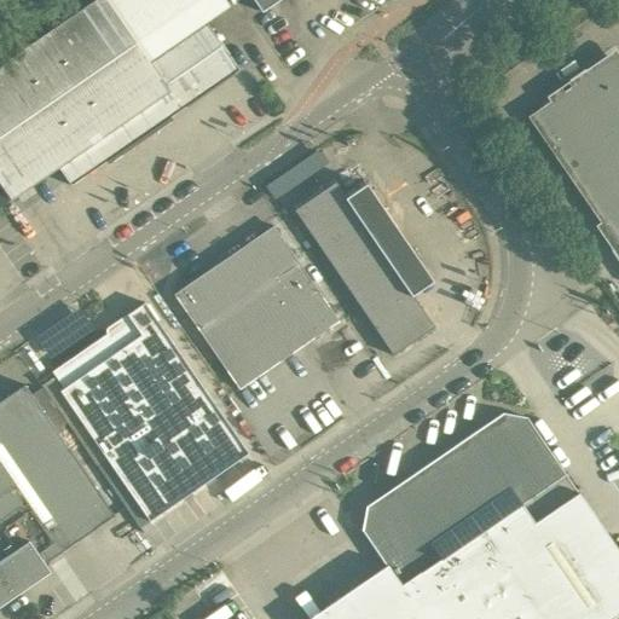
[(225,0),(93,0),(0,64),(0,185),(10,200),(57,167),(70,186),(238,70),(204,22),(229,5),(225,0)]
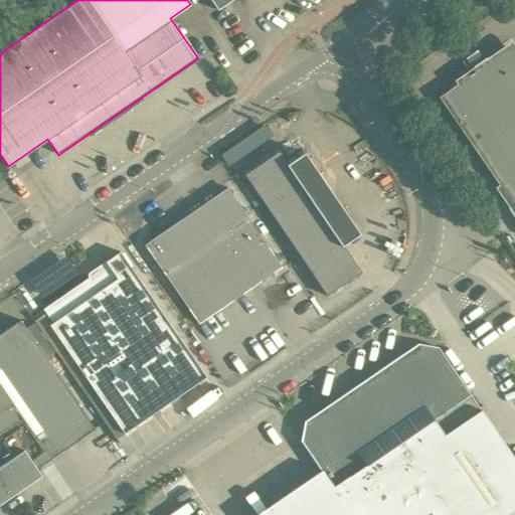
[(231,0),(209,0),(216,10),(231,0)]
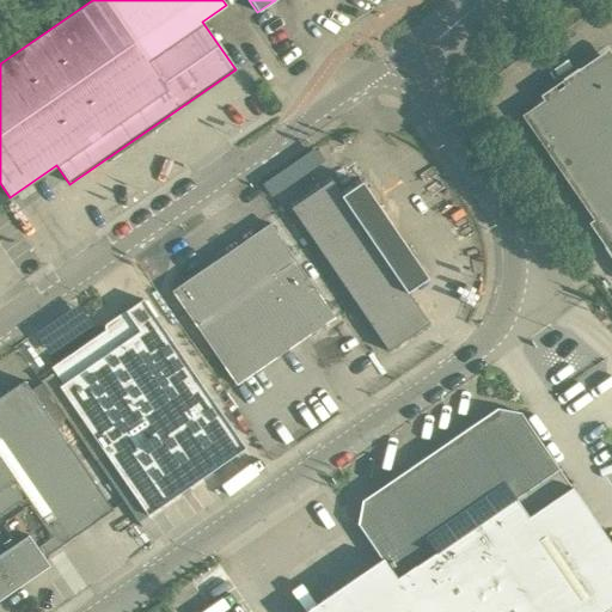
[(611,67),(605,57),(520,115),(611,248),(611,67)]
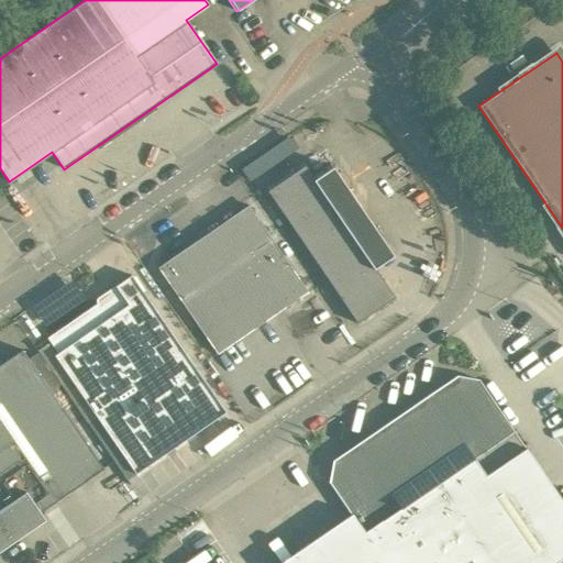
[(304,165),(266,191),(356,322),(394,297),(374,268),(393,255),(332,166),(313,179),(304,165)]
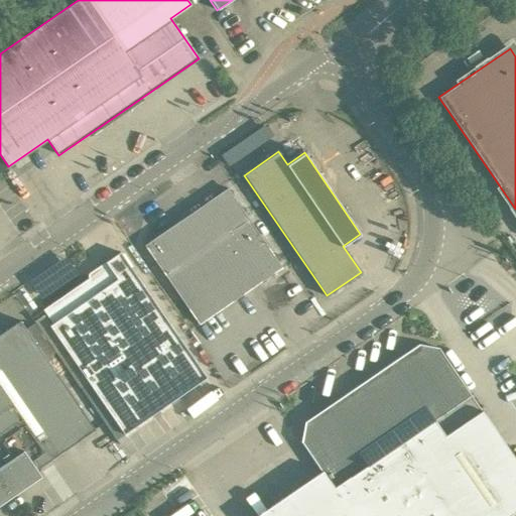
[(199,325),(248,290),(281,268),(227,188),(144,245),(199,325)]
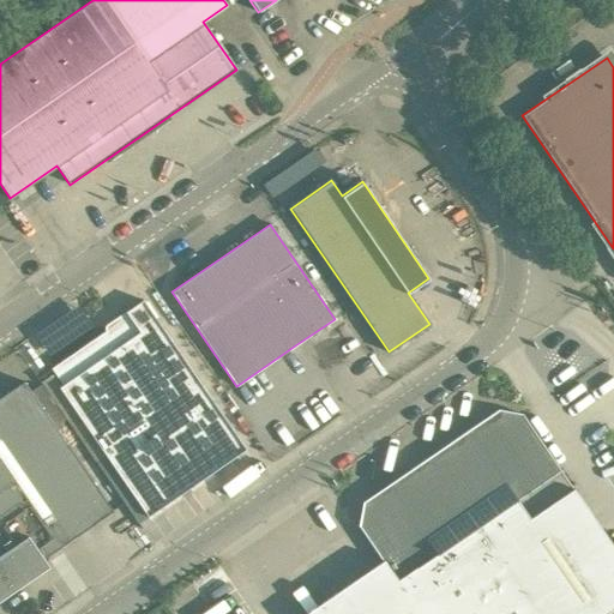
[(50,368),(52,369),(61,385),(58,387),(146,517),(246,450),(143,300),(125,312),(127,315),(50,368)]
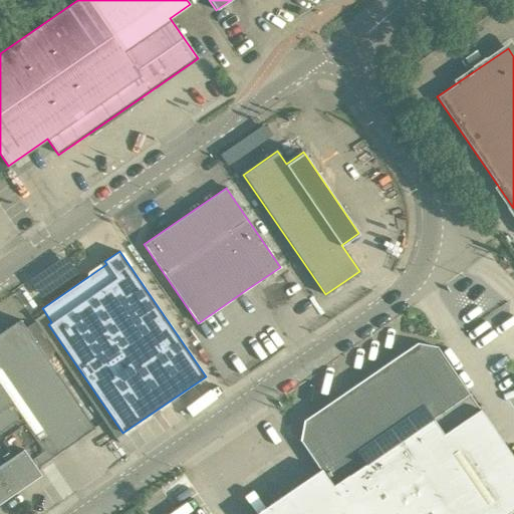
[(19,319),(0,332),(0,502),(41,474),(36,468),(94,428),(19,319)]
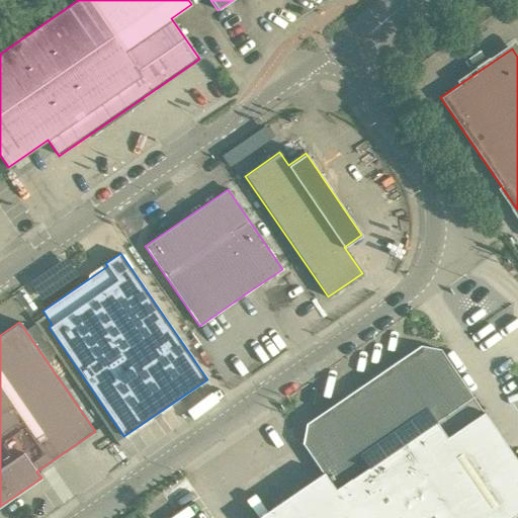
[(509,517),(517,512),(517,463),(440,350),(439,349),(419,346),(306,424),(301,444),(323,473),(257,517),(509,517)]
